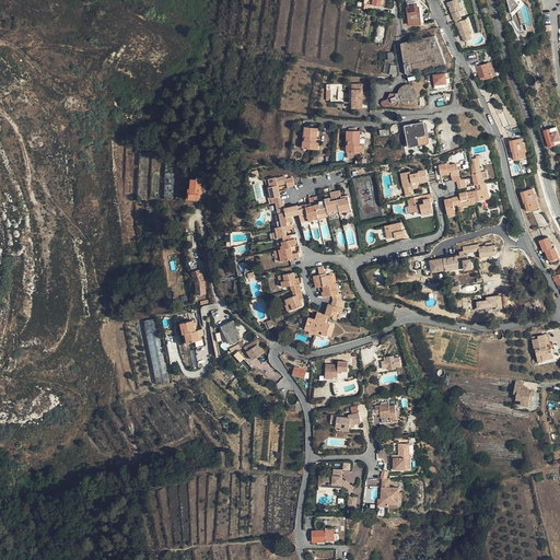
[(462,10),(457,0),(451,0),(446,2),(447,6),(448,6),(451,13),(452,13),(454,20),(461,18),(458,11),(462,10)]
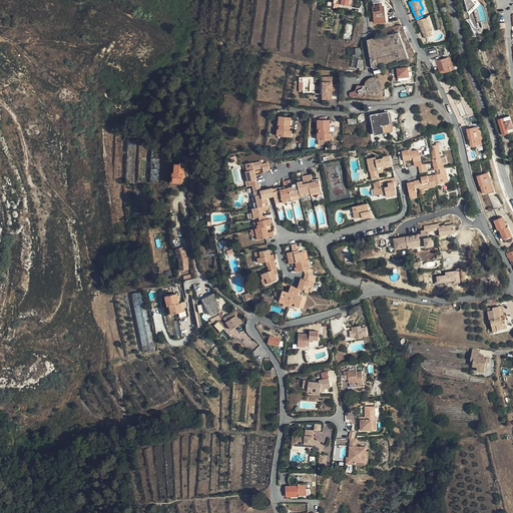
[(464,0),(468,13),(472,12),(481,4),(478,0),(464,0)]
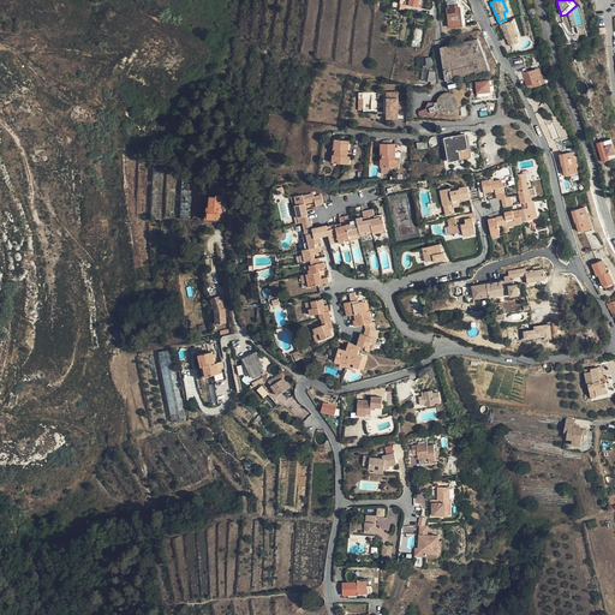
[(466,28),(465,10),(461,5),(461,3),(448,4),(449,11),(451,11),(451,5),(460,5),(460,10),(463,10),(464,29),(466,28)]
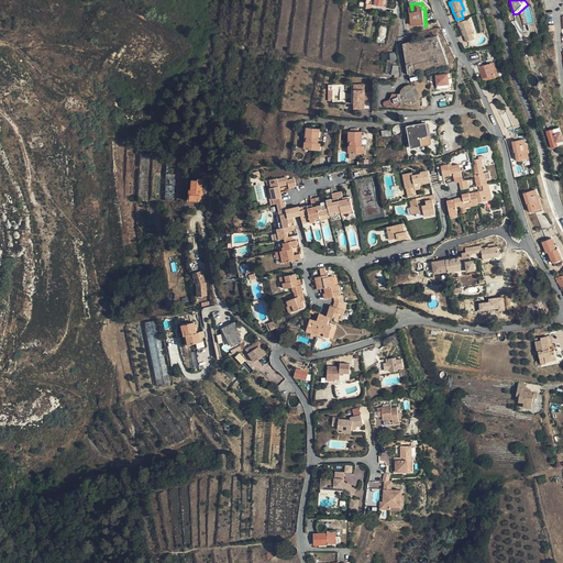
[(424,26),(423,9),(421,9),(421,4),(412,4),(412,10),(411,10),(412,26),(424,26)]
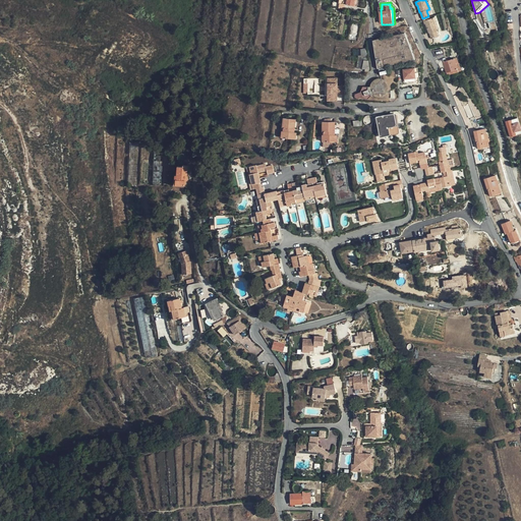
[(437,30),(432,17),(423,20),(424,24),(425,24),(428,33),(429,33),(431,39),(438,37),(436,31),(437,30)]
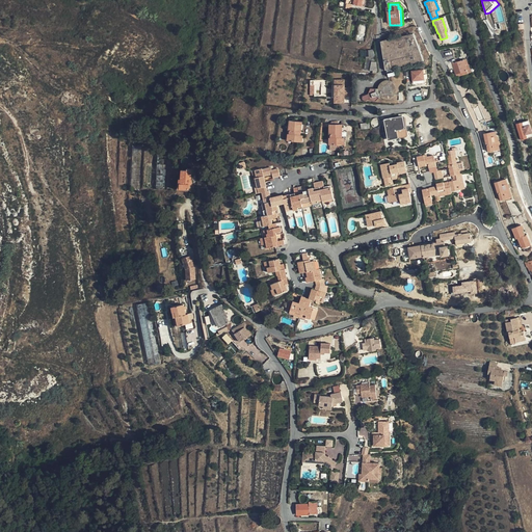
[(414,33),(384,41),(389,71),(394,71),(395,74),(397,73),(396,68),(424,60),(414,33)]
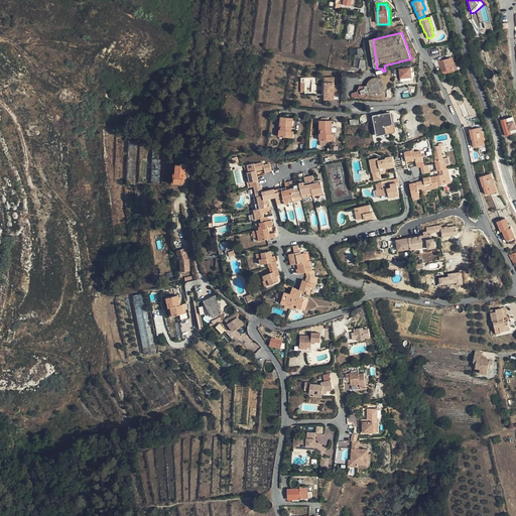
[(385,74),(385,71),(383,72),(382,69),(377,69),(373,39),(370,39),(374,68),(376,68),(377,75),(385,74)]
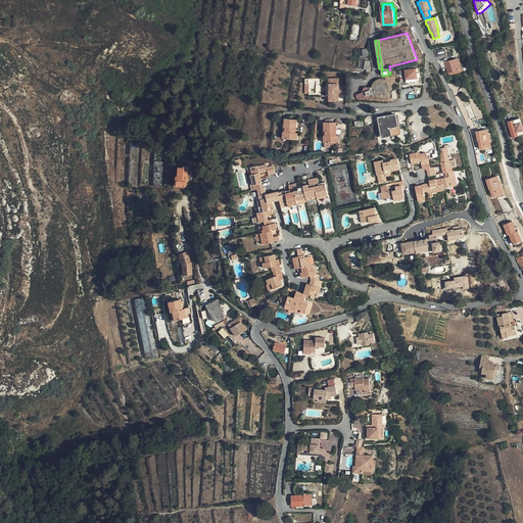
[(493,48),(492,42),(485,43),(486,50),(493,48)]
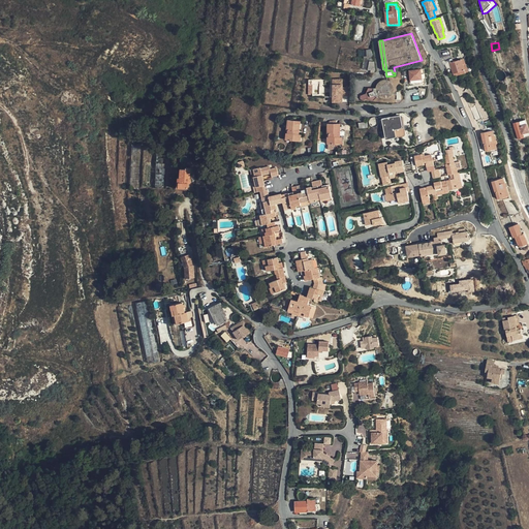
[(461,60),(450,63),(452,68),(454,74),(465,70),(464,69),(461,60)]
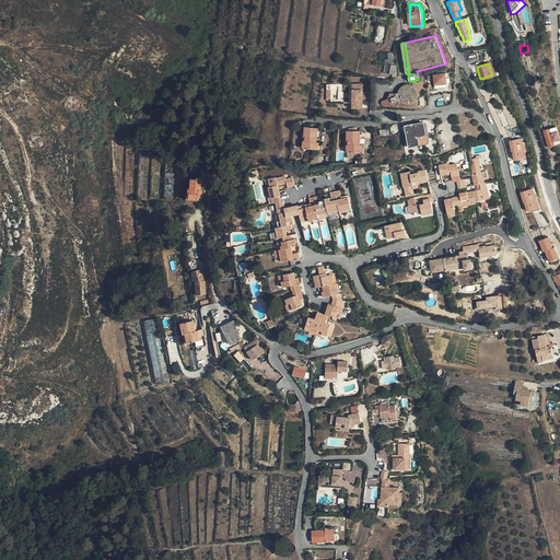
[(433,74),(434,85),(446,83),(445,73),(433,74)]
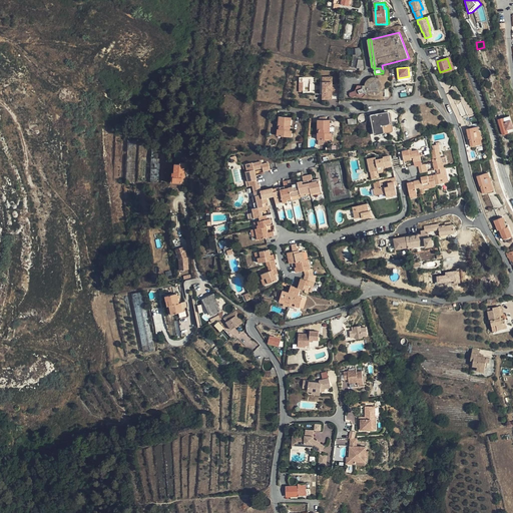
[(322,98),(331,98),(331,92),(332,84),(332,76),(326,76),(326,81),(322,81),(322,93),(322,98)]
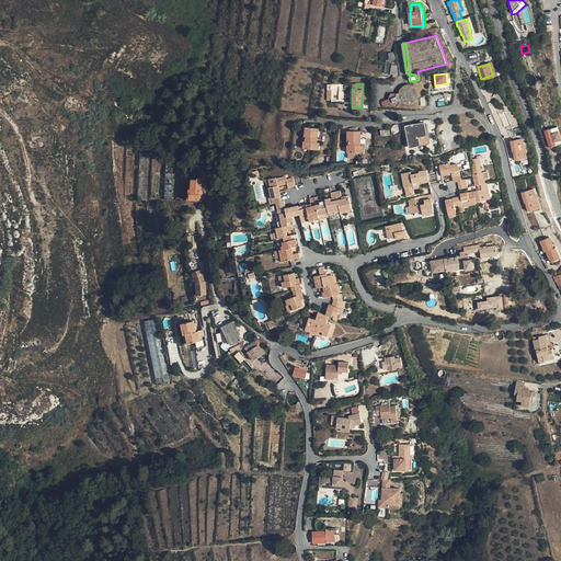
[(388,100),(381,102),(384,106),(390,104),(396,106),(402,101),(405,103),(408,104),(410,104),(412,103),(414,102),(415,100),(418,98),(418,95),(418,92),(418,91),(416,89),(415,88),(413,87),(410,84),(408,84),(405,86),(403,86),(402,87),(400,89),(399,91),(399,94),(390,93),(388,100)]
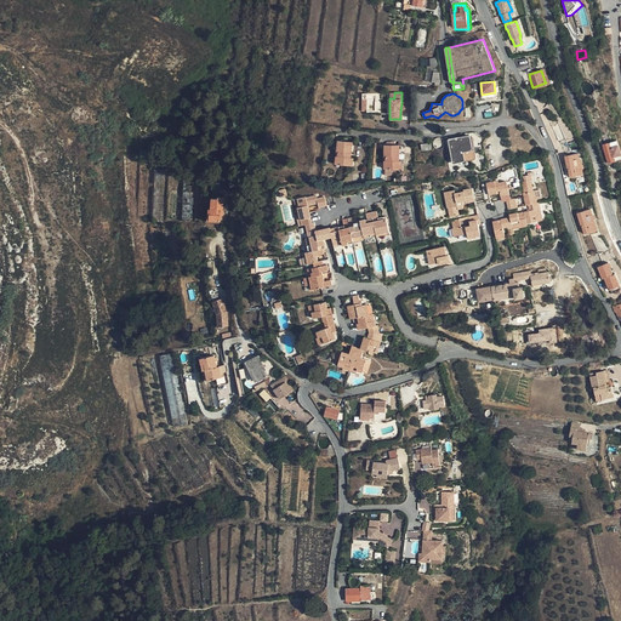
[(569,136),(560,138),(565,157),(573,154),(569,136)]
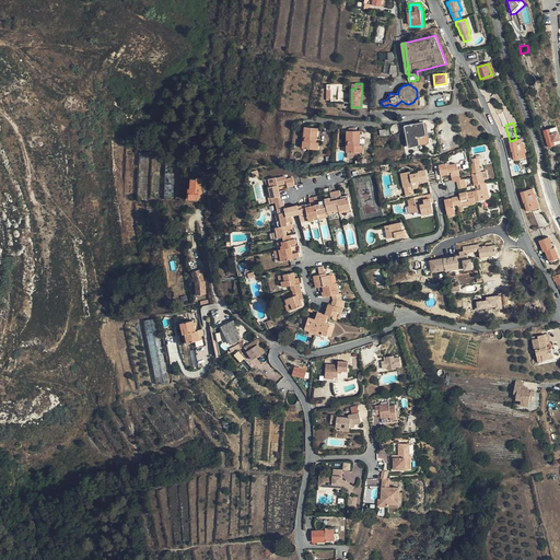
[(411,124),(407,125),(410,146),(426,143),(427,141),(423,125),(412,126),(411,124)]
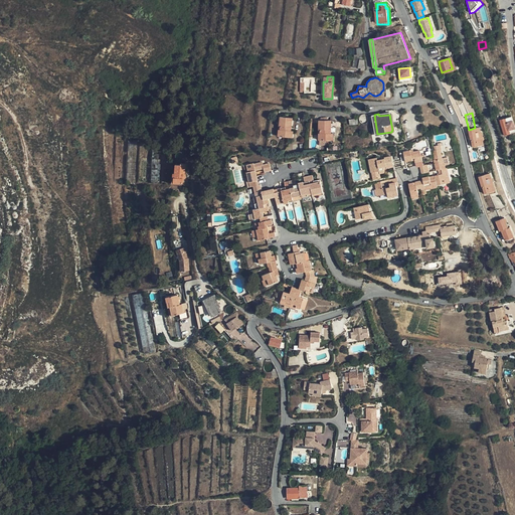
[(283,130),(283,137),(293,138),(293,131),(291,131),(290,131),(290,129),(291,129),(293,118),(281,117),(279,129),(283,130)]
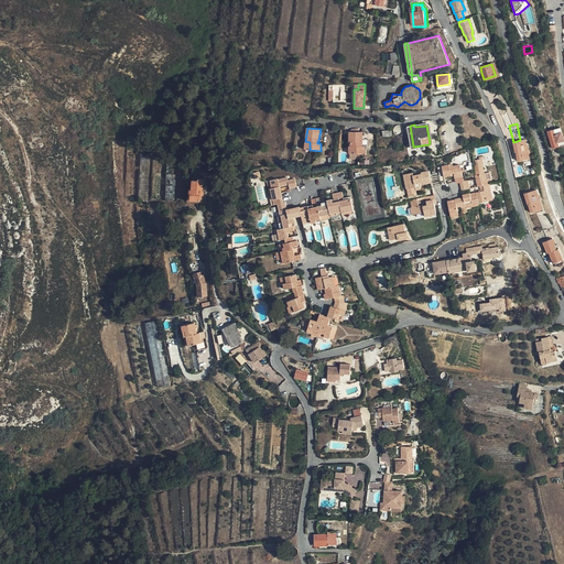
[(563,140),(560,128),(546,132),(552,149),(563,144),(563,140)]
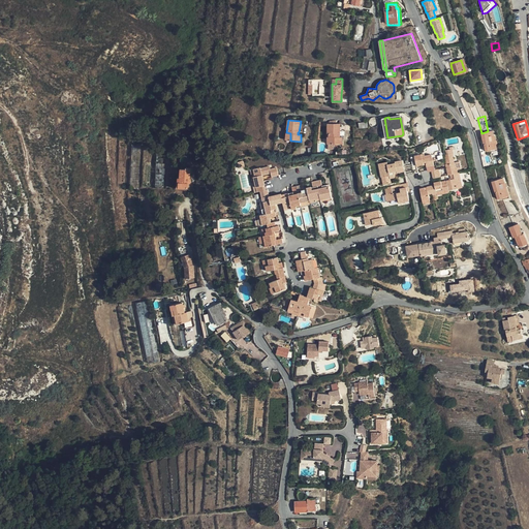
[(338,134),(340,134),(340,123),(328,123),(328,136),(332,136),(332,144),(343,144),(342,136),(340,136),(338,136),(338,134)]
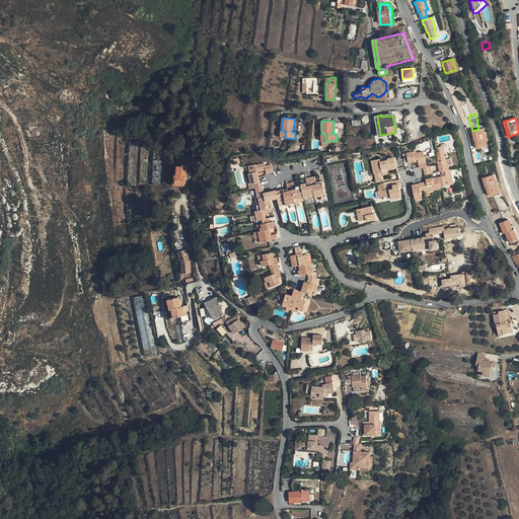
[(478,129),(472,131),(474,141),(475,141),(476,148),(488,146),(485,133),(485,132),(484,128),(478,129)]
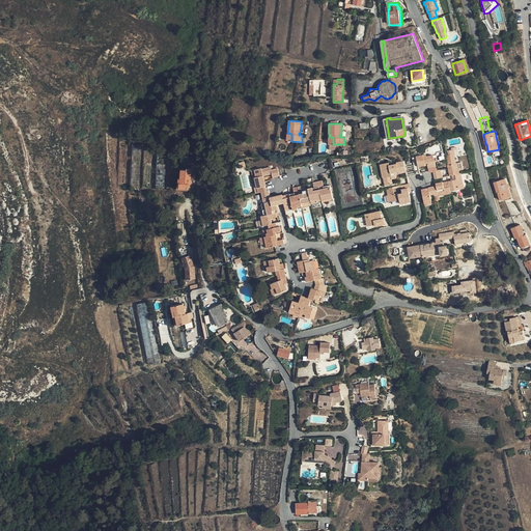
[(166,149),(157,148),(156,188),(164,189),(166,149)]
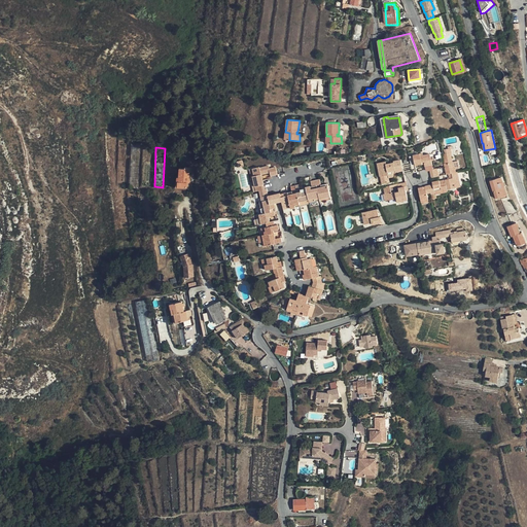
[(447,174),(449,174),(455,173),(454,169),(455,169),(453,162),(452,162),(450,153),(448,153),(448,151),(445,152),(445,154),(444,154),(446,164),(445,164),(447,174)]
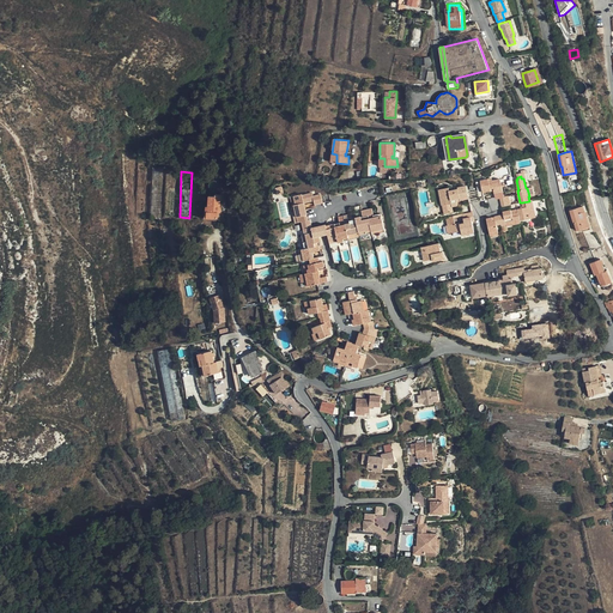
[(493,188),(493,189),(495,194),(503,192),(501,180),(489,182),(489,180),(480,181),(483,192),(477,193),(478,198),(485,196),(484,192),(491,190),(491,189),(493,188)]
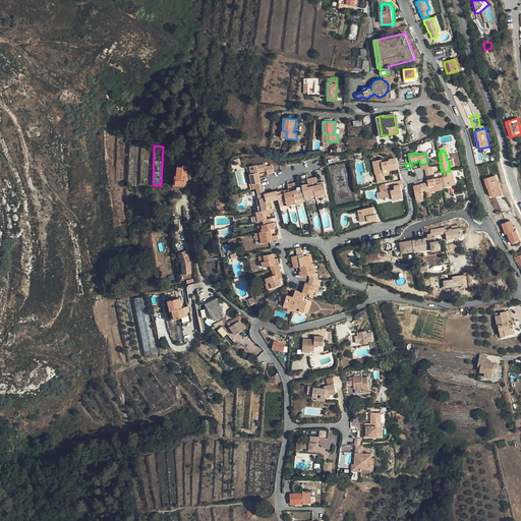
[(375,174),(377,174),(384,173),(385,175),(389,174),(388,171),(399,168),(398,165),(396,158),(390,159),(390,160),(382,162),(382,160),(373,161),(375,174)]
